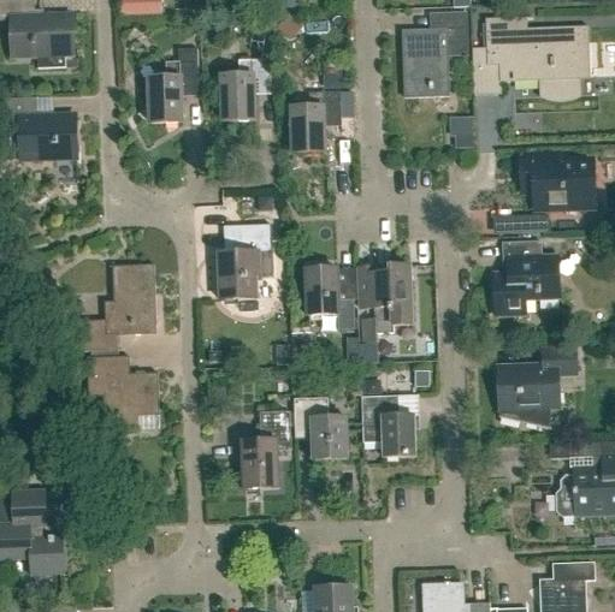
[(120,0),(122,13),(142,12),(141,0),(120,0)]
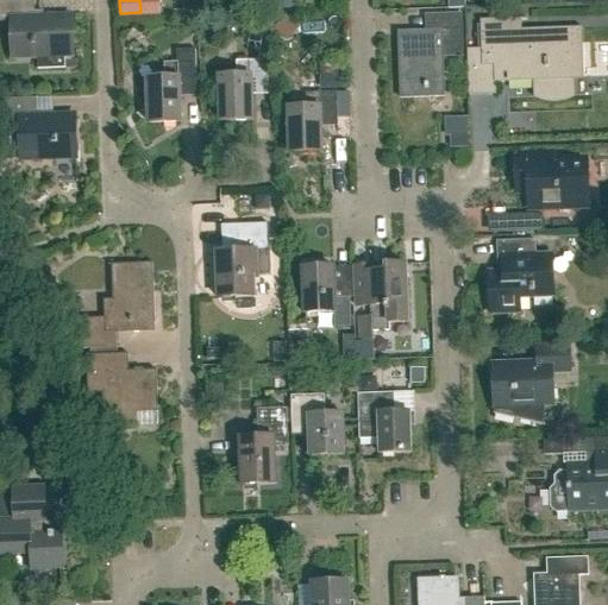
[(71,52),(70,12),(10,14),(12,55),(37,54),(37,65),(64,64),(64,52),(71,52)]
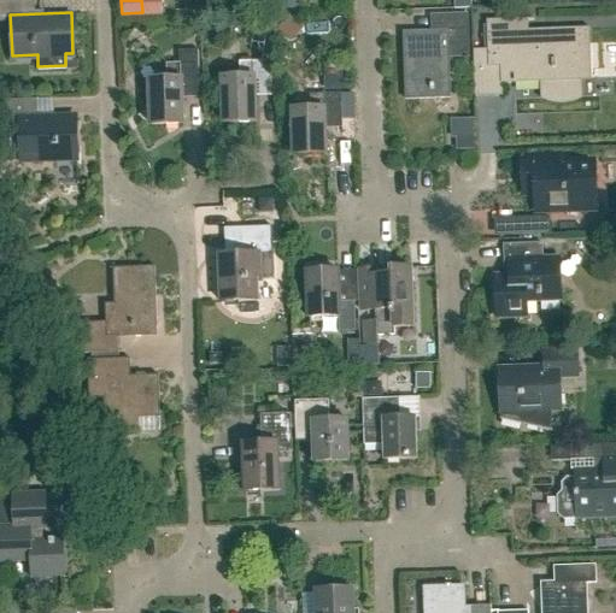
[(404,96),(449,94),(446,54),(467,53),(465,12),(438,12),(438,29),(402,30),(404,96)]
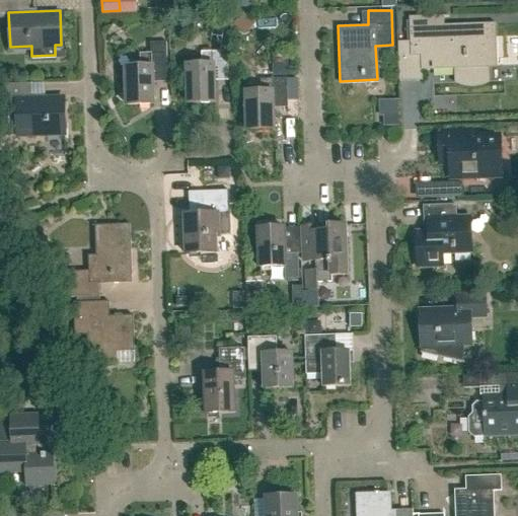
[(243,11),(233,22),(246,33),(255,22),(243,11)]
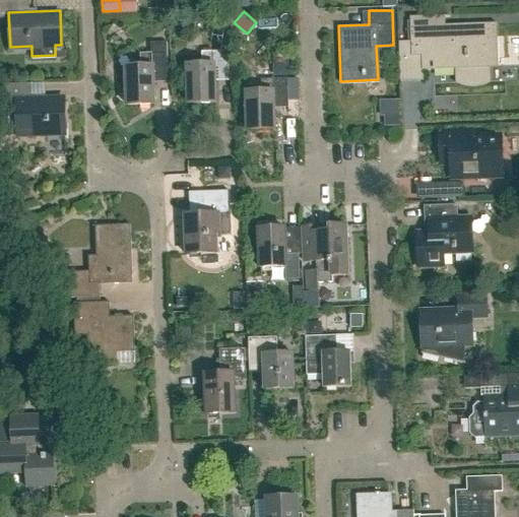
[(444,23),(444,13),(408,15),(408,24),(409,40),(396,40),(398,78),(422,77),(422,68),(433,68),(432,66),(454,65),(455,80),(460,83),(466,84),(473,85),(480,83),(485,82),(490,79),(490,66),(497,65),(496,21),(444,23)]
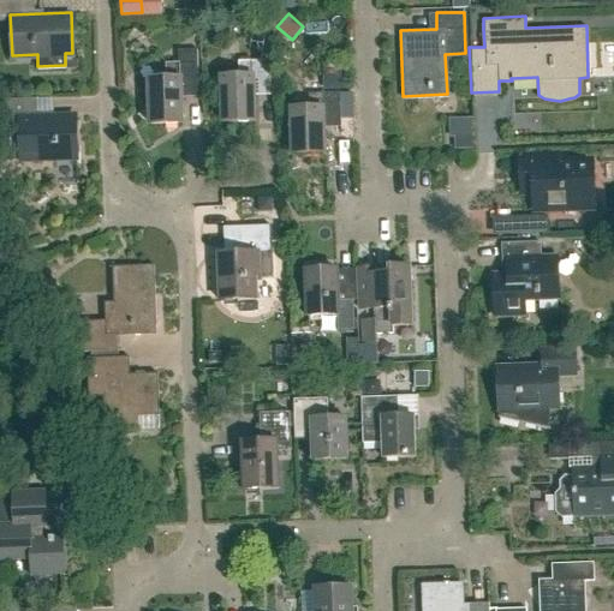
[(150,123),(183,121),(182,89),(197,88),(196,48),(178,48),(178,61),(165,61),(166,77),(149,77),(150,123)]
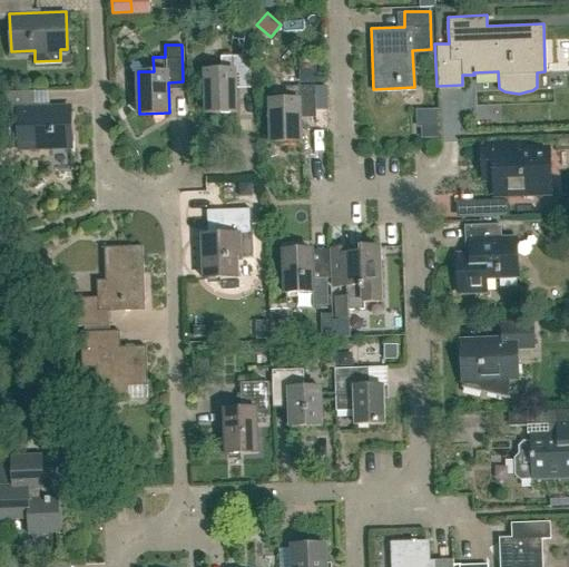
[(206,111),(235,110),(235,87),(251,86),(249,55),(221,56),(221,70),(205,70),(206,111)]
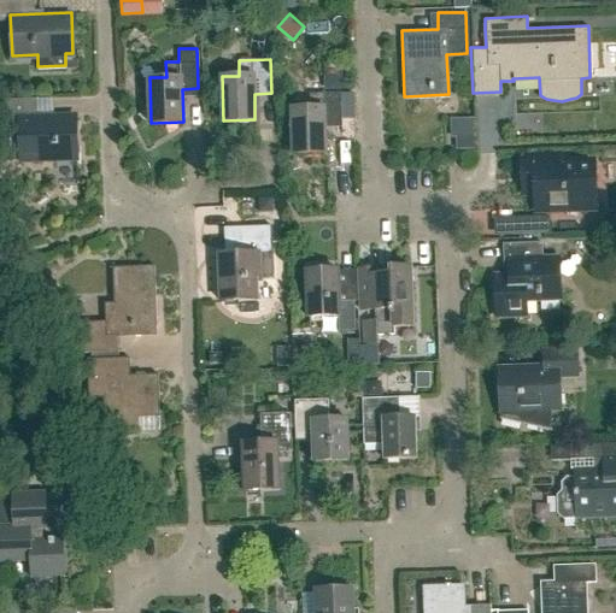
[(294,152),(326,151),(324,119),(341,118),(340,90),(310,92),(310,107),(292,107),(294,152)]
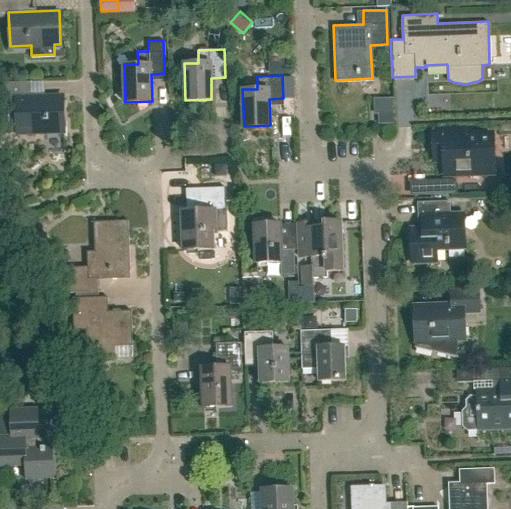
[(62,95),(27,96),(27,80),(0,80),(0,133),(63,130),(62,95)]
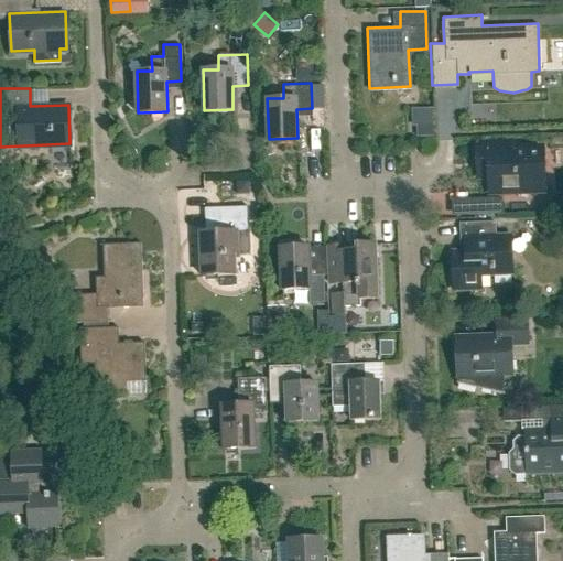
[(417,123),(418,136),(435,136),(434,122),(417,123)]
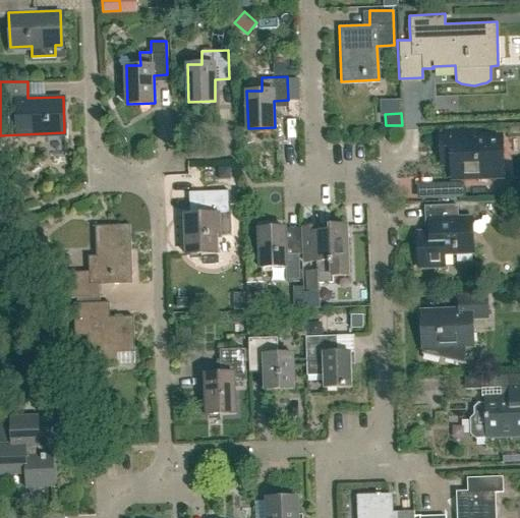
[(475,136),(475,129),(440,131),(440,146),(450,146),(452,176),(502,174),(500,135),(475,136)]
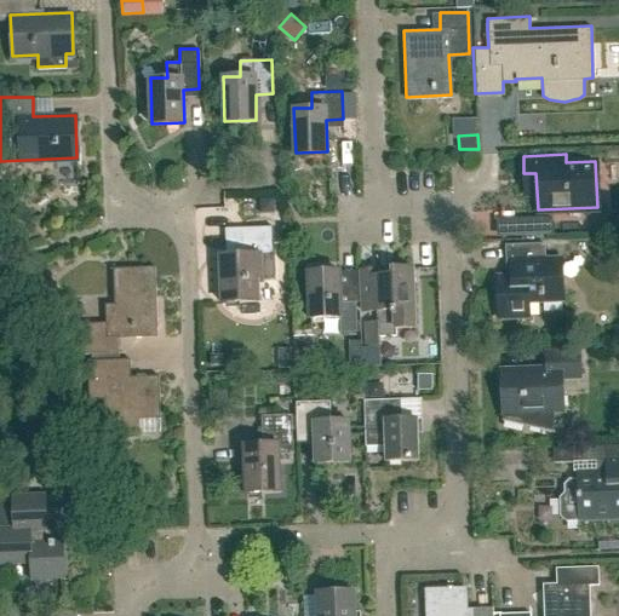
[(275,193),(261,194),(261,209),(275,208),(275,193)]
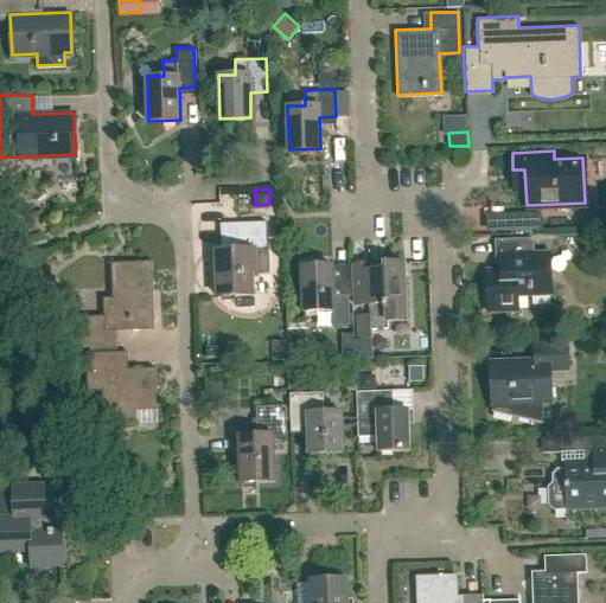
[(509,229),(540,229),(540,211),(508,212),(509,229)]
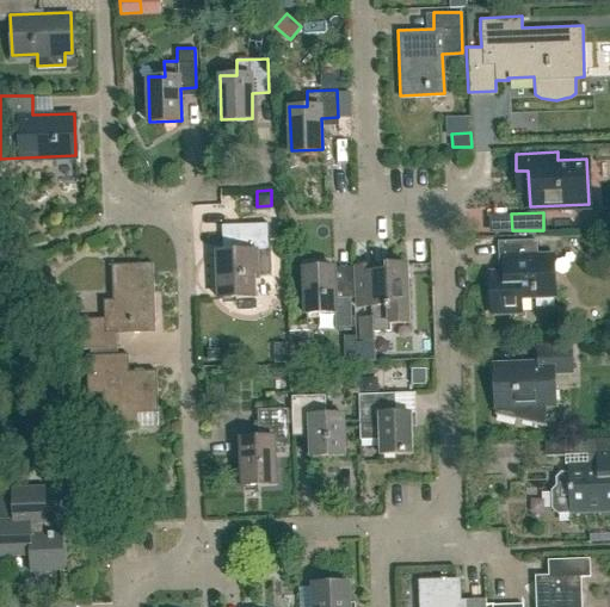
[(219,296),(253,295),(253,274),(257,273),(256,256),(270,256),(269,222),(238,223),(239,249),(216,249),(219,296)]
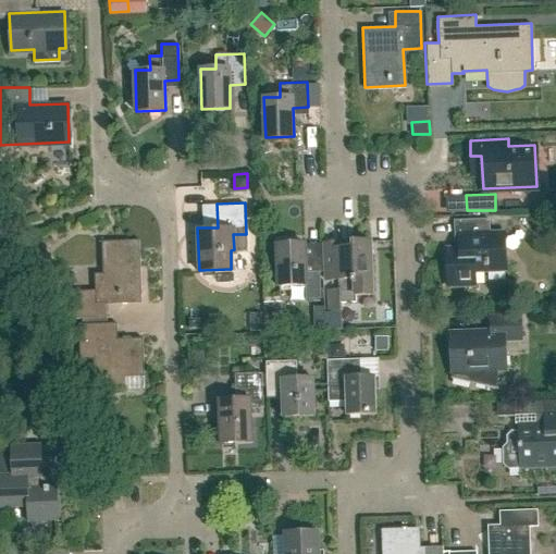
[(490,231),(489,218),(453,219),(453,220),(457,220),(458,246),(445,246),(446,285),(473,284),(472,265),(483,265),(483,270),(505,269),(503,230),(490,231)]
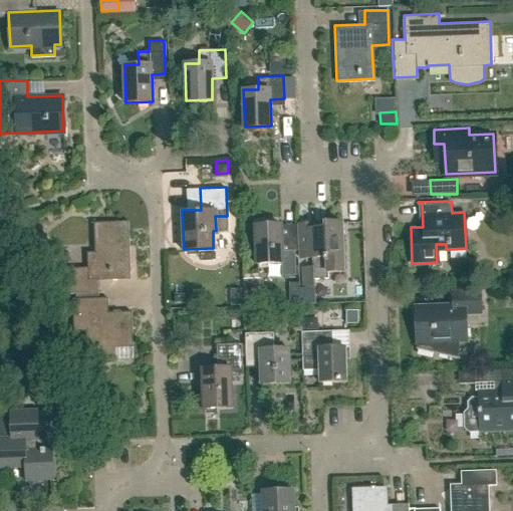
[(100,278),(130,277),(127,220),(94,221),(95,250),(86,250),(86,266),(62,267),(63,292),(100,291),(100,278)]
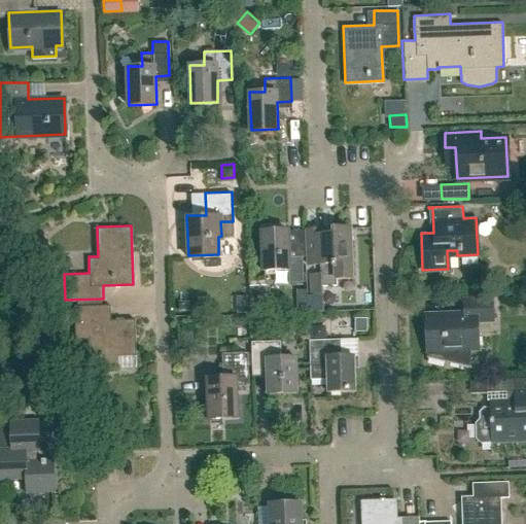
[(352,277),(350,226),(334,228),(334,233),(320,234),(319,228),(307,229),(308,263),(310,293),(321,292),(321,284),(336,283),(335,277),(352,277)]
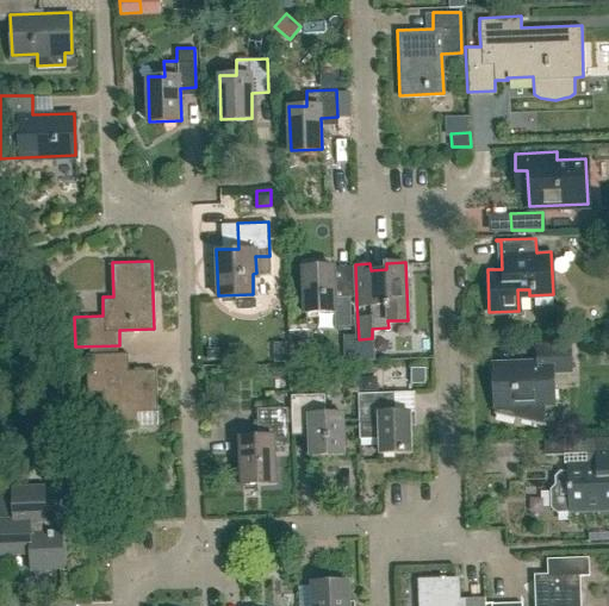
[(336,295),(335,264),(303,266),(304,311),(335,310),(336,324),(350,324),(350,295),(336,295)]
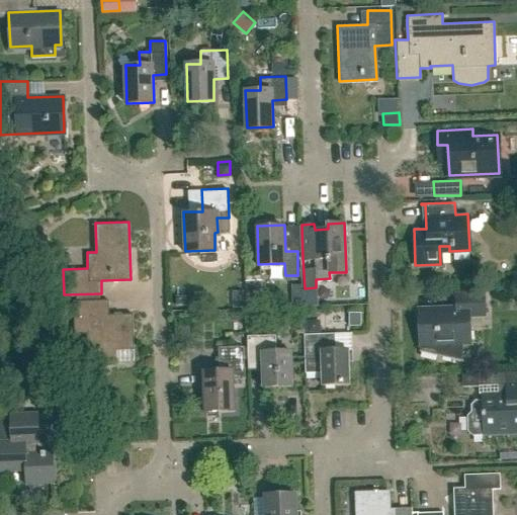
[(462,360),(462,359),(458,358),(457,343),(469,343),(468,316),(484,316),(483,290),(454,291),(455,306),(417,307),(418,349),(418,350),(462,360)]
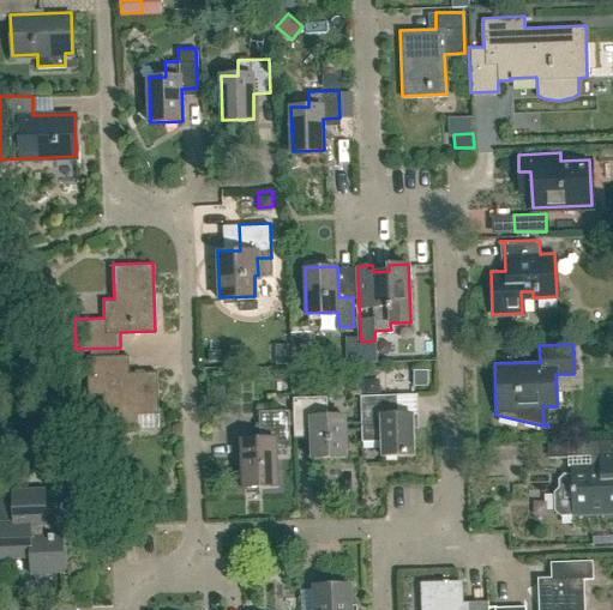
[(130,370),(128,354),(86,355),(89,392),(104,392),(104,415),(116,414),(118,426),(158,424),(156,370),(130,370)]
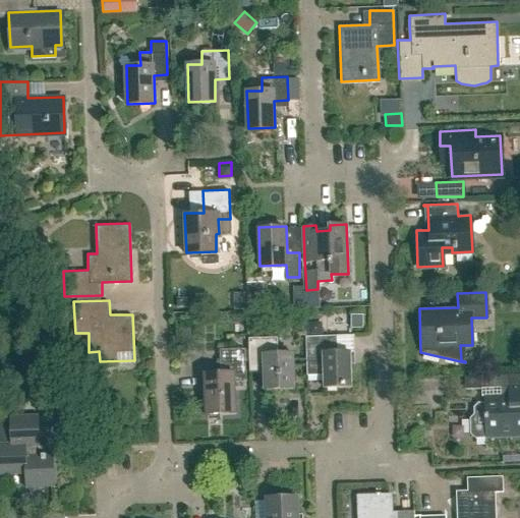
[(332,352),(331,335),(305,335),(307,373),(324,373),(324,387),(351,386),(350,351),(332,352)]
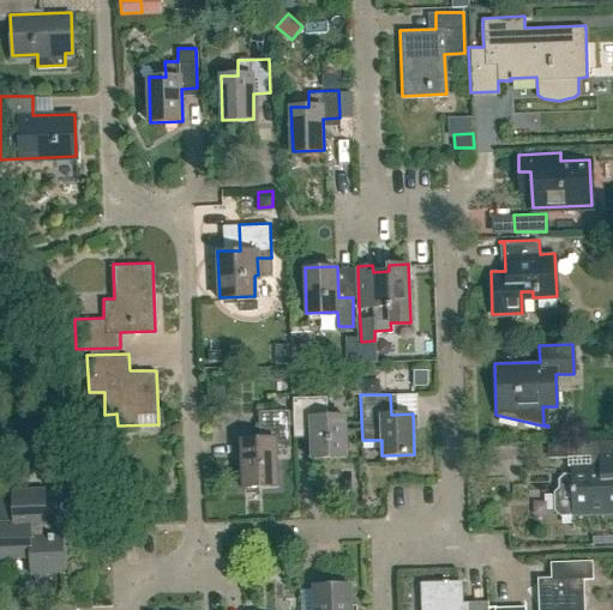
[(328,416),(328,396),(292,397),(293,429),(312,429),(313,458),(346,457),(344,415),(328,416)]
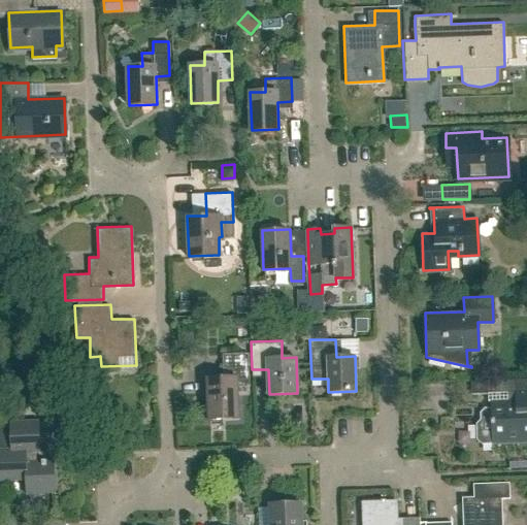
[(209,419),(238,418),(237,385),(249,385),(249,352),(223,353),(223,376),(208,378),(209,419)]
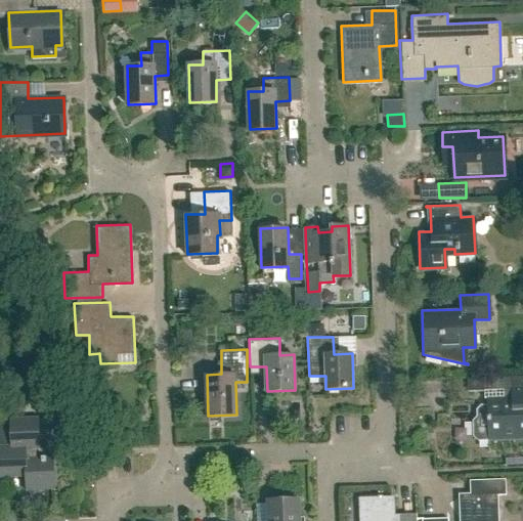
[(522,374),(509,375),(486,376),(465,377),(466,390),(486,389),(500,388),(502,396),(484,397),(485,404),(479,404),(475,408),(475,415),(472,420),(472,434),(477,438),(522,436),(522,374)]
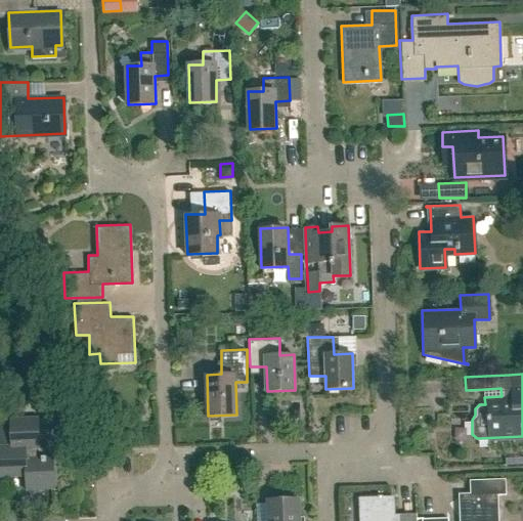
[(39,456),(38,415),(10,416),(10,443),(0,443),(0,476),(25,476),(26,489),(54,488),(52,454),(39,456)]
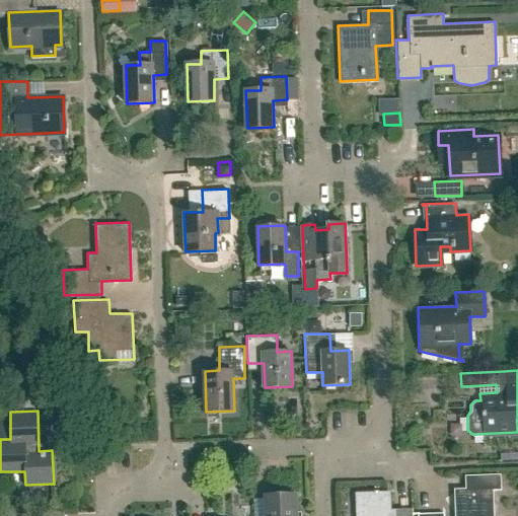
[(441,515),(442,511),(417,512),(417,515),(492,515),(491,489),(501,489),(500,473),(463,474),(464,488),(453,489),(453,515),(441,515)]
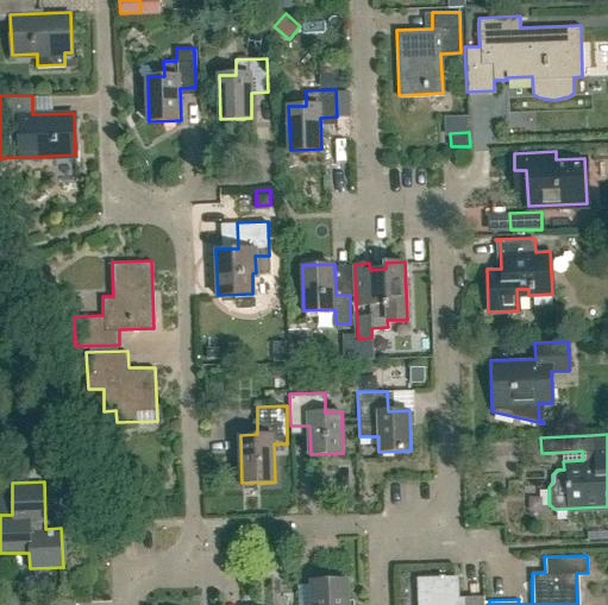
[(457,604),(456,575),(417,578),(417,604),(457,604)]
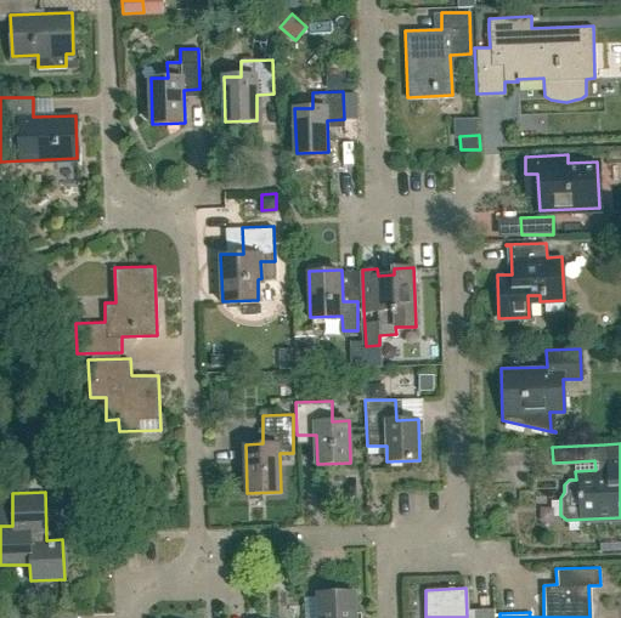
[(355,613),(354,594),(319,595),(319,617),(360,617),(360,613),(355,613)]
